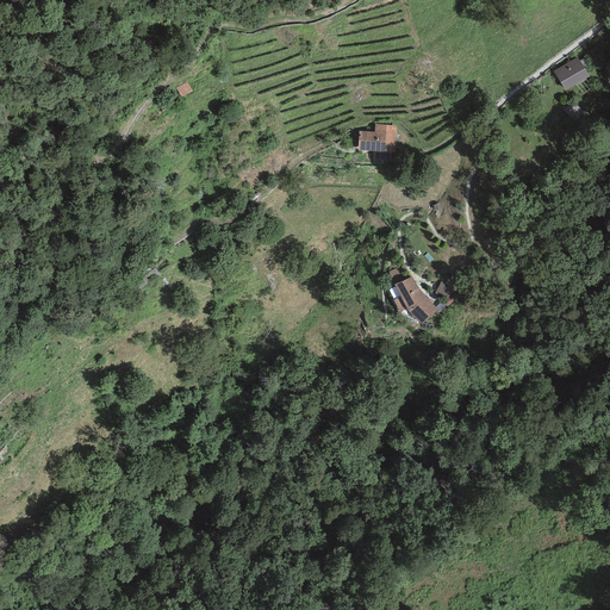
[(577,57),(553,72),(565,91),(589,76),(577,57)]
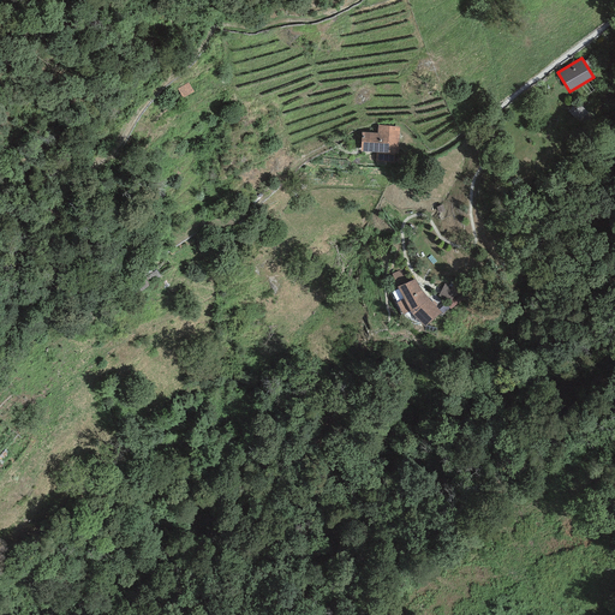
[(190,81),(178,89),(183,97),(195,91),(190,81)]
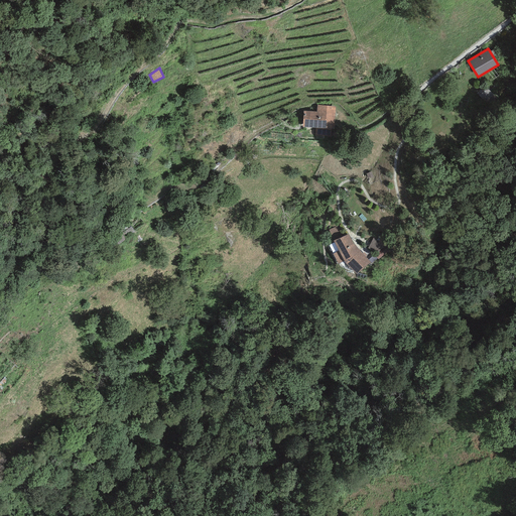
[(336,106),(317,105),(316,112),(303,111),(302,127),(334,129),(336,106)]
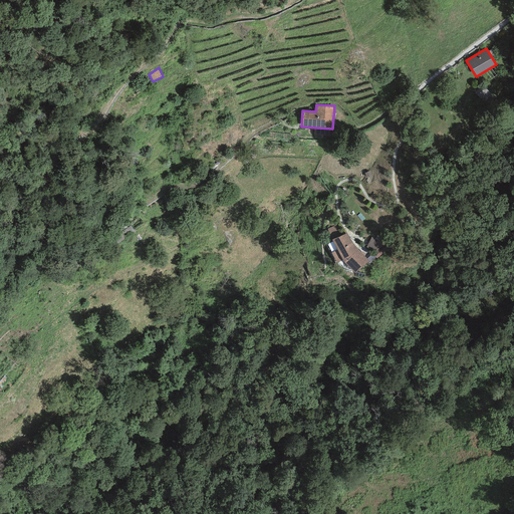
[(327,229),(333,240),(345,233),(340,223),(327,229)]
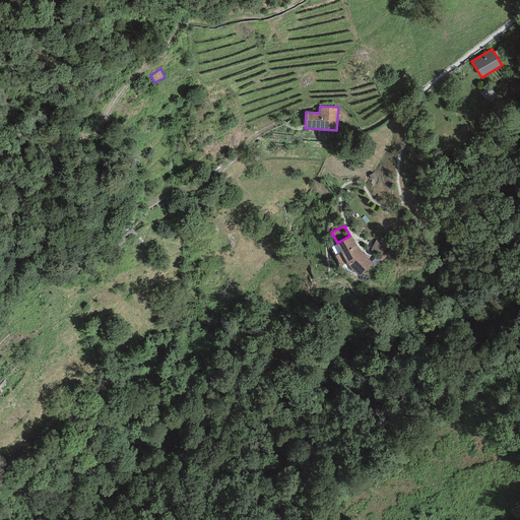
[(132,229),(116,241),(120,246),(136,234),(132,229)]
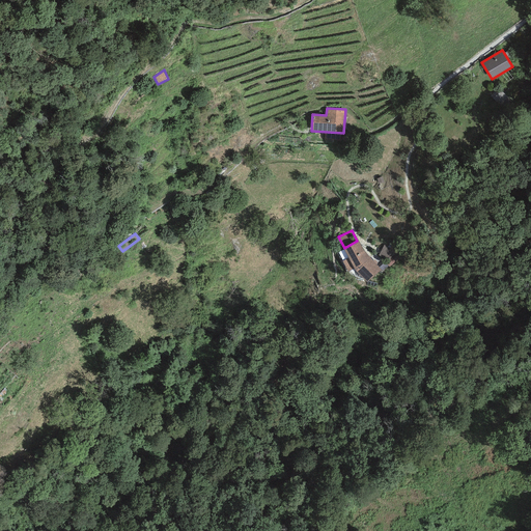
[(344,248),(343,248),(348,258),(342,261),(348,272),(354,269),(355,271),(366,282),(381,271),(370,257),(365,252),(359,241),(357,241),(344,248)]
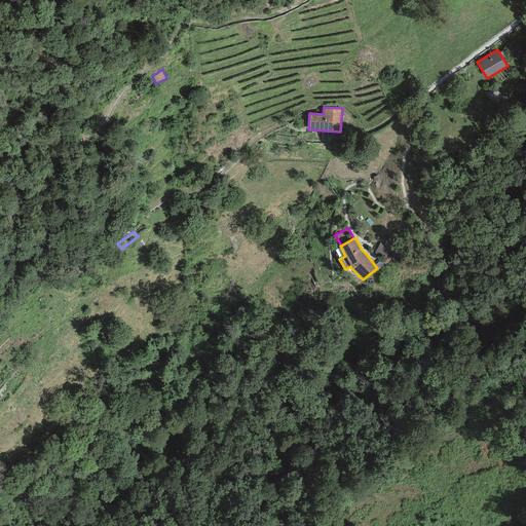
[(380,241),(375,254),(385,259),(391,247),(380,241)]
